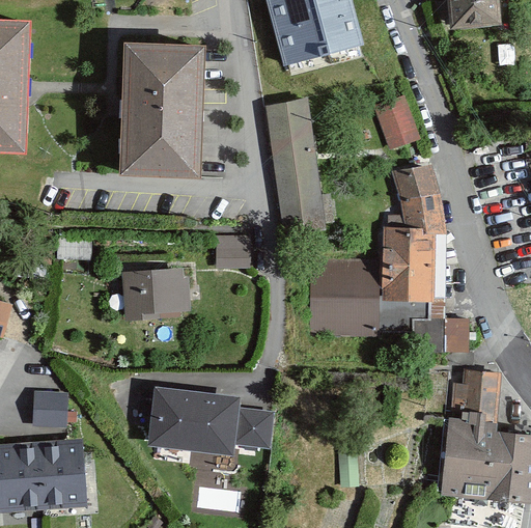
[(264,0),(283,64),(362,43),(351,0),(264,0)]
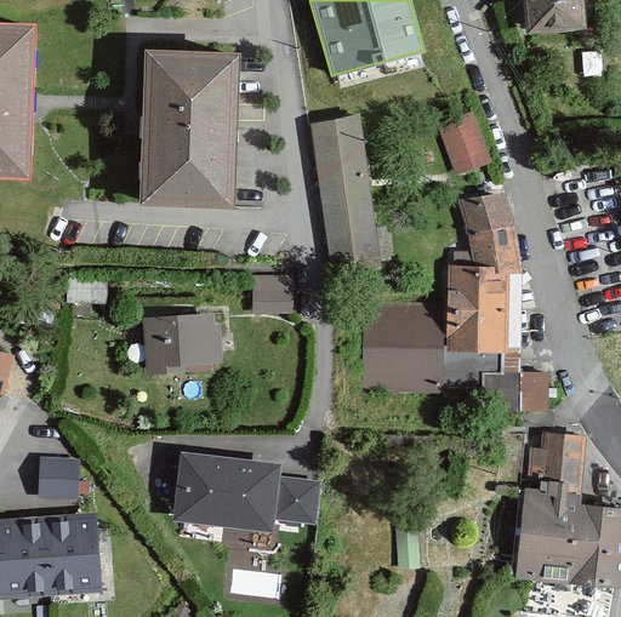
[(524,0),(528,33),(584,28),(581,0),(524,0)]
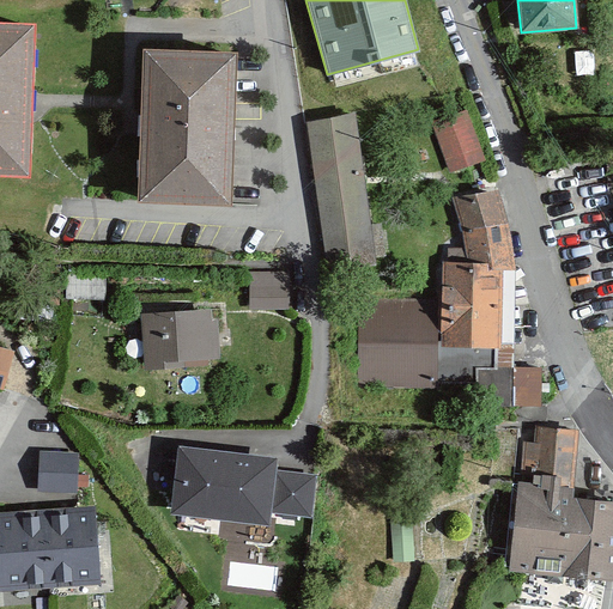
[(38,24),(0,22),(0,176),(30,178),(34,101),(38,24)]
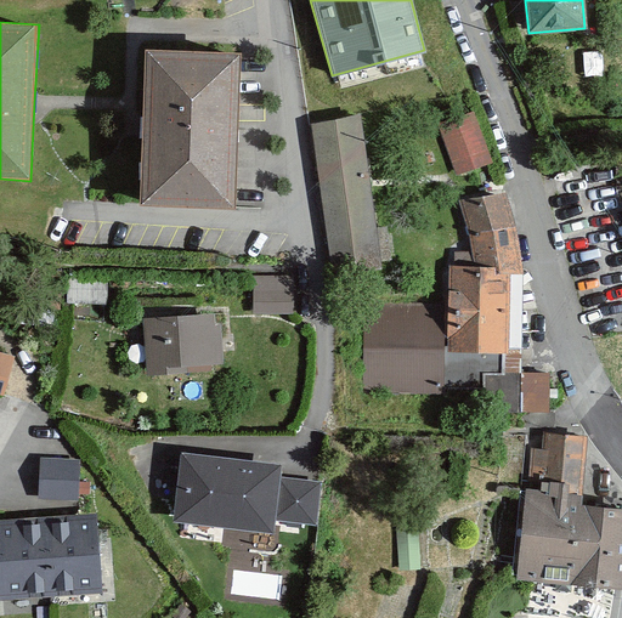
[(242,51),(145,47),(141,126),(139,198),(235,202),(242,51)]
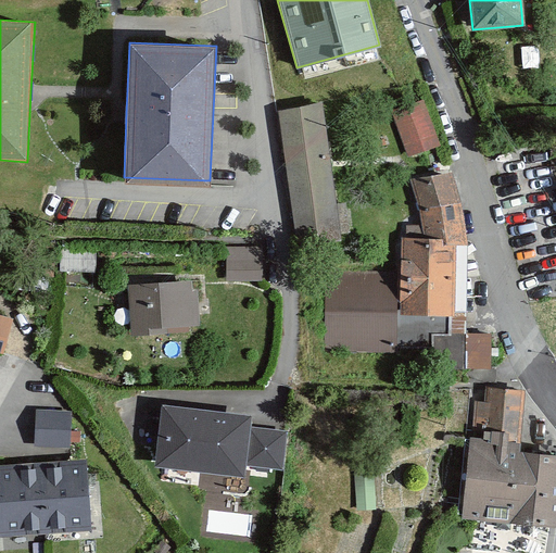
[(396,107),(413,151),(447,140),(433,95),(396,107)]
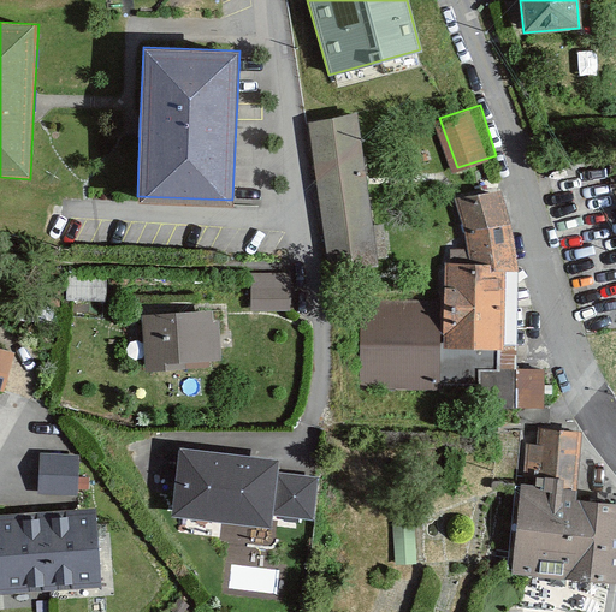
[(357,111),(307,118),(329,269),(379,262),(357,111)]
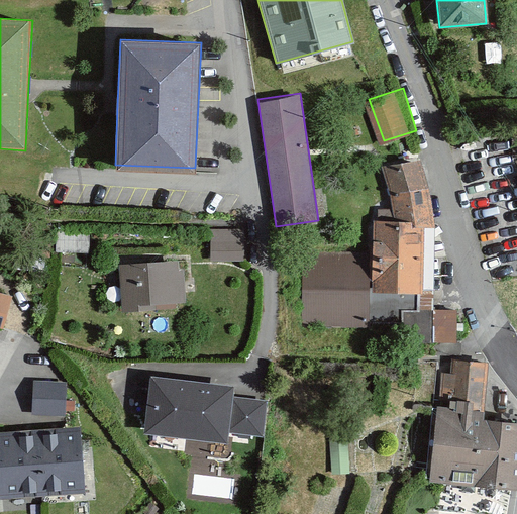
[(378,220),(378,248),(300,246),(298,319),(400,321),(402,305),(421,302),(419,287),(429,286),(431,222),(430,191),(420,160),(381,167),(396,220),(378,220)]
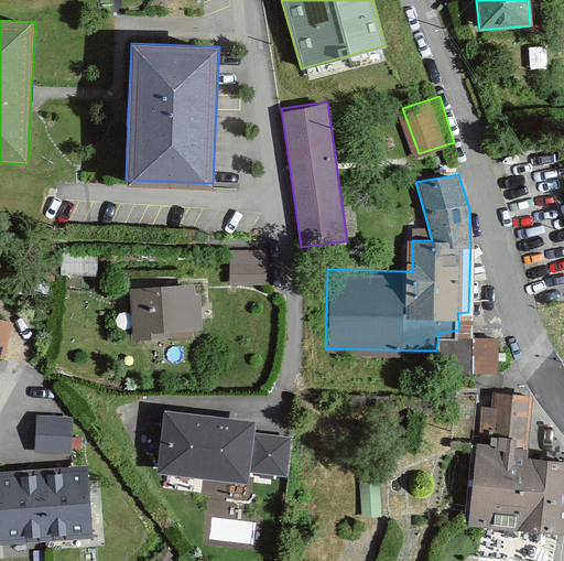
[(232,247),(231,282),(267,281),(267,248),(232,247)]
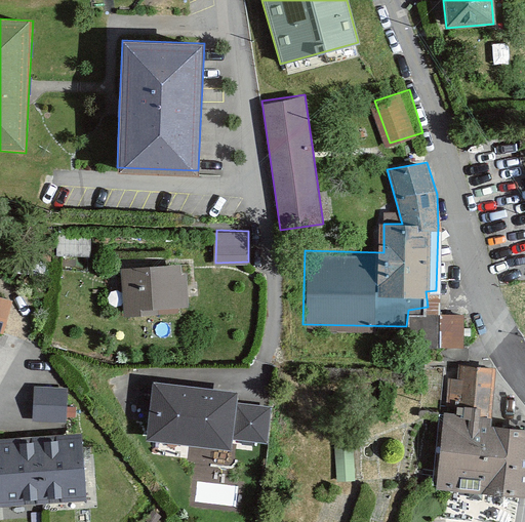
[(186,265),(122,271),(126,314),(190,308),(186,265)]
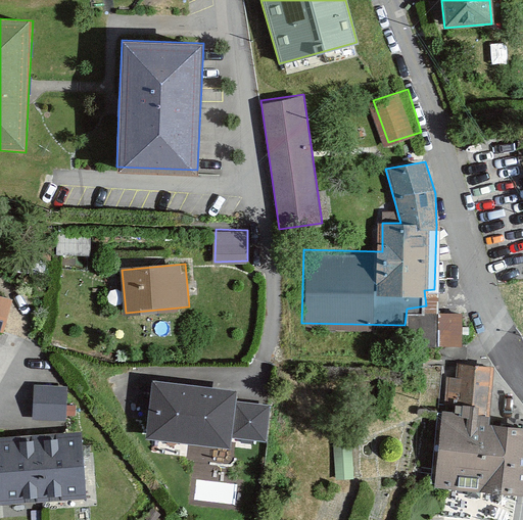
[(0,295),(0,328),(5,330),(14,300),(0,295)]
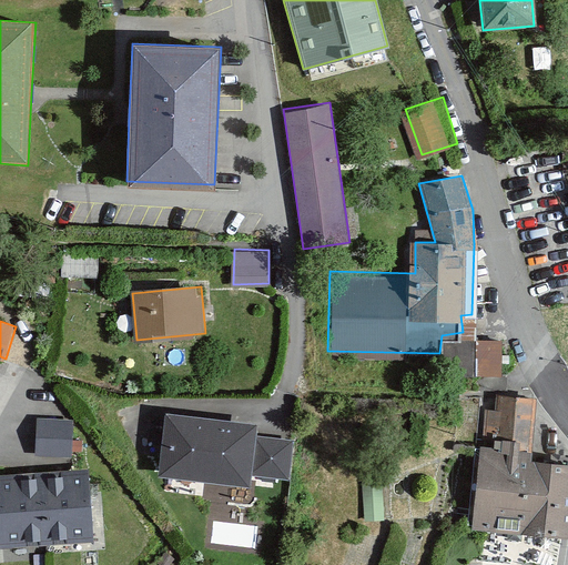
[(484,407),(475,532),(567,538),(567,466),(534,464),(537,411),(484,407)]
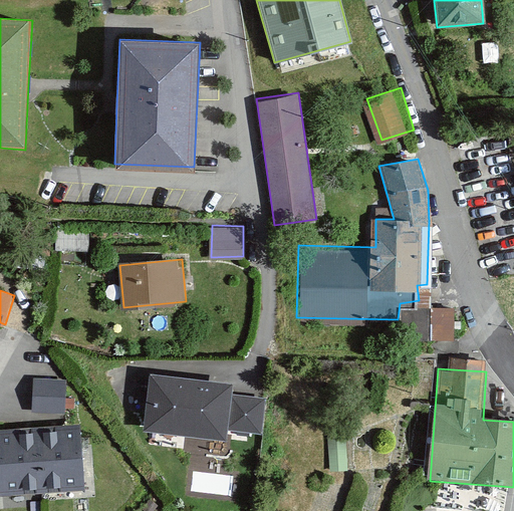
[(235,385),(151,374),(144,431),(228,441),(229,430),(234,393),(235,385)]
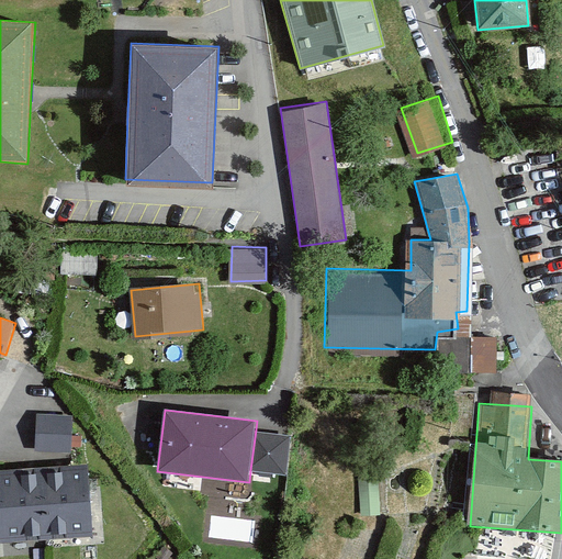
[(36,415),(36,447),(74,449),(72,416),(36,415)]
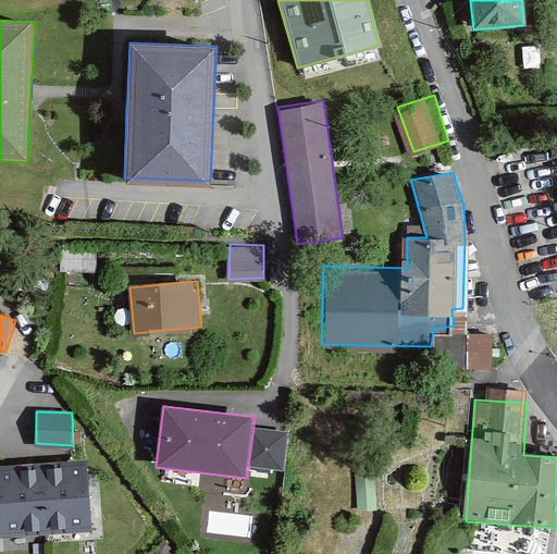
[(288,431),(254,426),(248,466),(285,469),(288,431)]
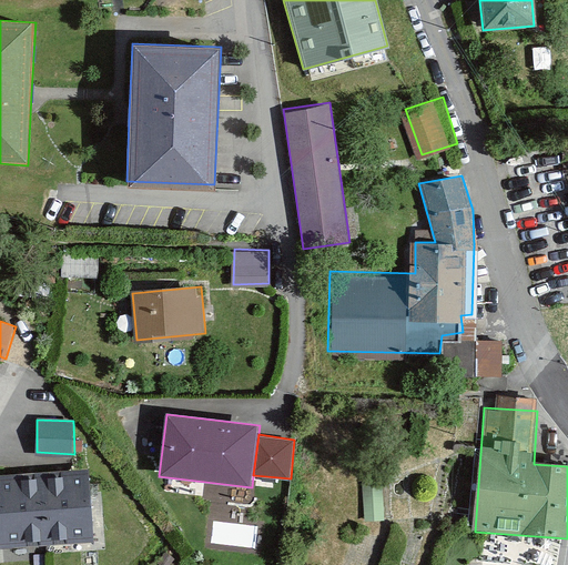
[(92,471),(0,476),(0,521),(2,547),(97,541),(92,471)]
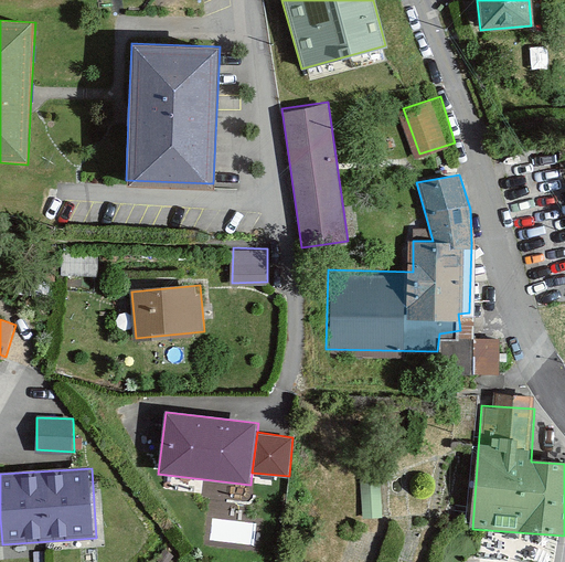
[(363,469),(369,511),(392,510),(386,470),(363,469)]
